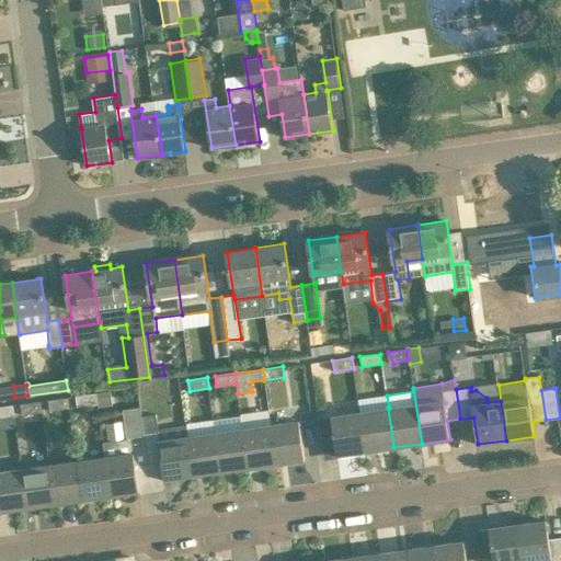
[(112,391),(98,392),(99,407),(113,404),(112,391)]
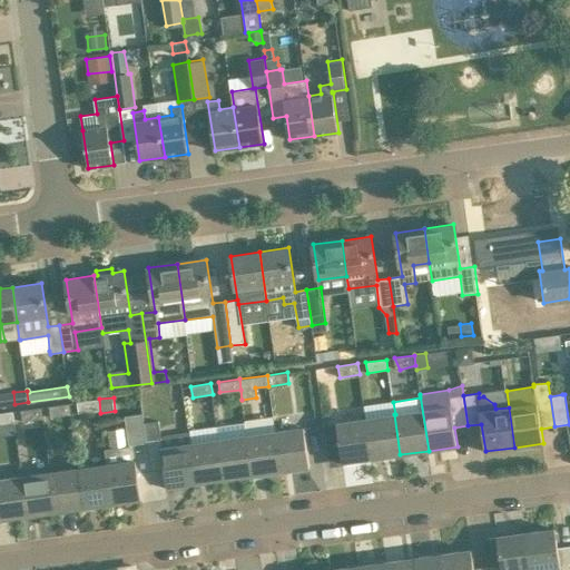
[(97,399),(77,402),(79,413),(99,410),(97,399)]
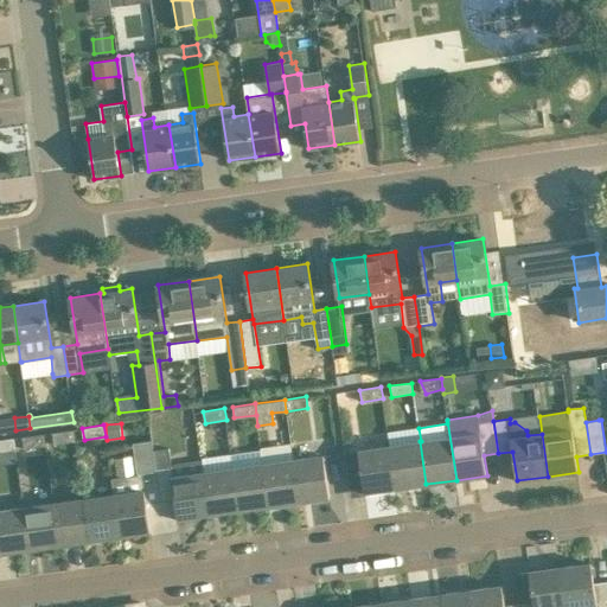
[(75,429),(52,433),(53,445),(76,441),(75,429)]
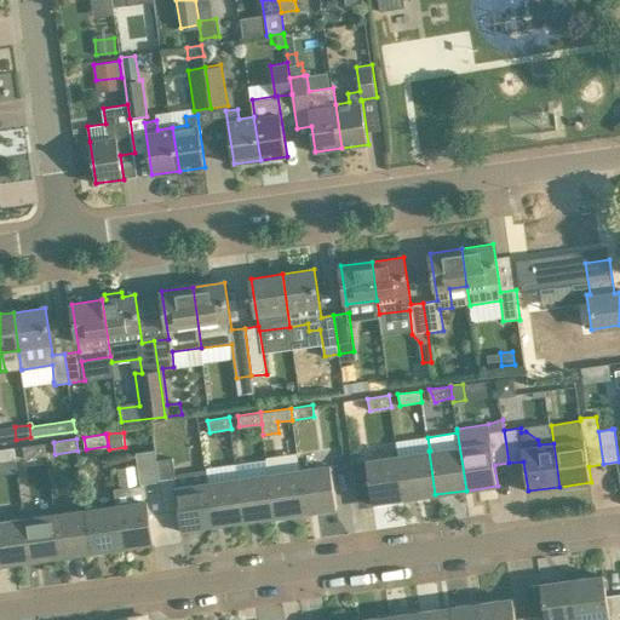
[(45,443),(23,446),(24,458),(47,454),(45,443)]
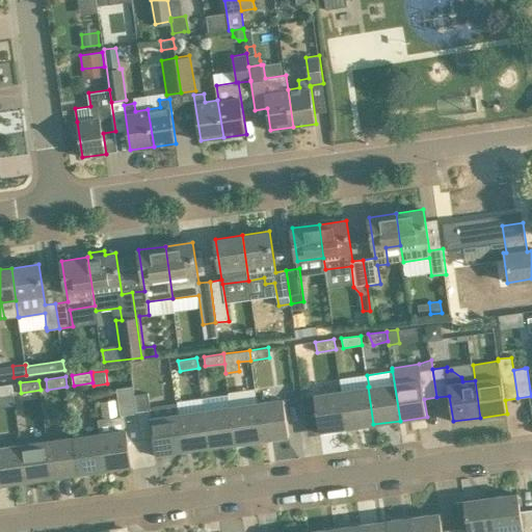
[(12,383),(0,384),(0,395),(15,394),(12,383)]
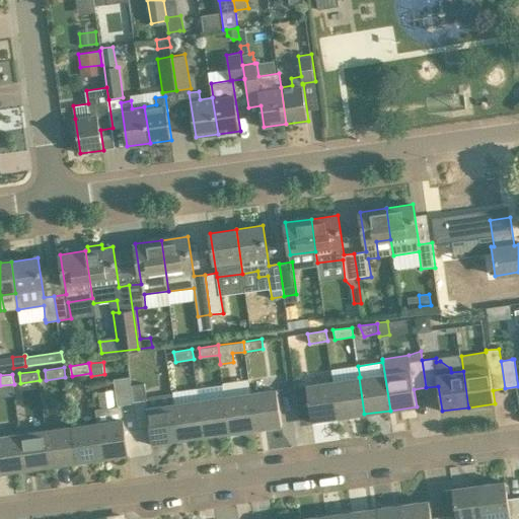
[(359,377),(334,380),(339,418),(364,414),(359,377)]
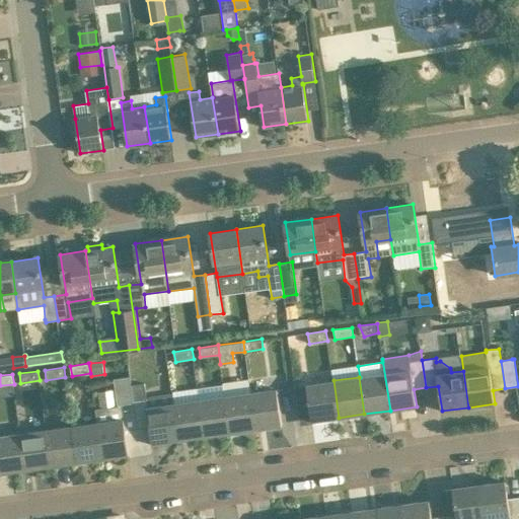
[(334,380),(307,384),(312,421),(339,418),(334,380)]
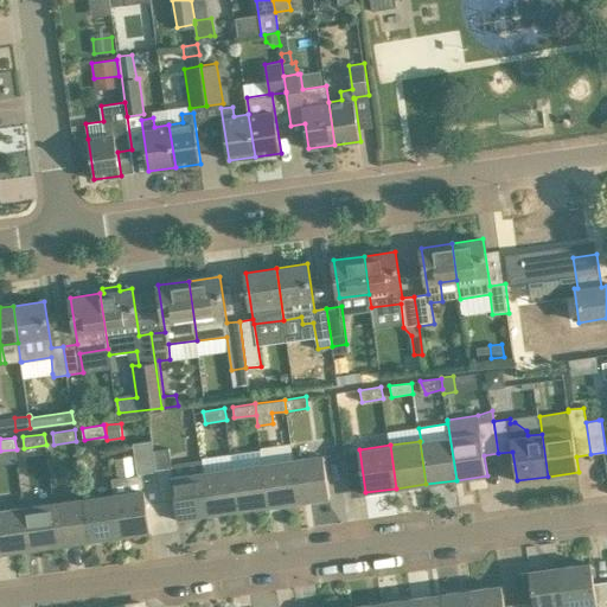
[(159,466),(172,464),(170,446),(157,448),(159,466)]
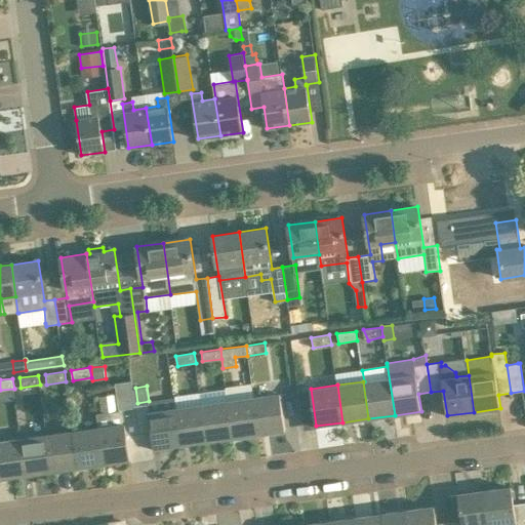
[(139,436),(135,404),(134,404),(132,391),(120,393),(123,409),(96,413),(98,427),(104,463),(129,459),(126,438),(139,436)]
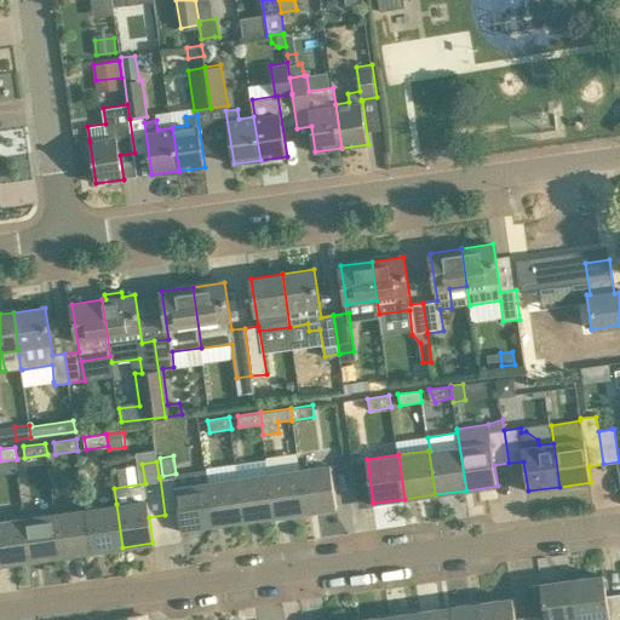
[(120,483),(139,482),(138,464),(119,466),(120,483)]
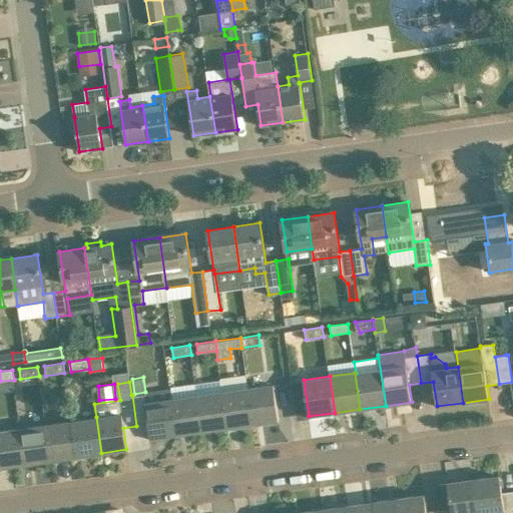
[(279,420),(274,385),(247,389),(252,424),(279,420)]
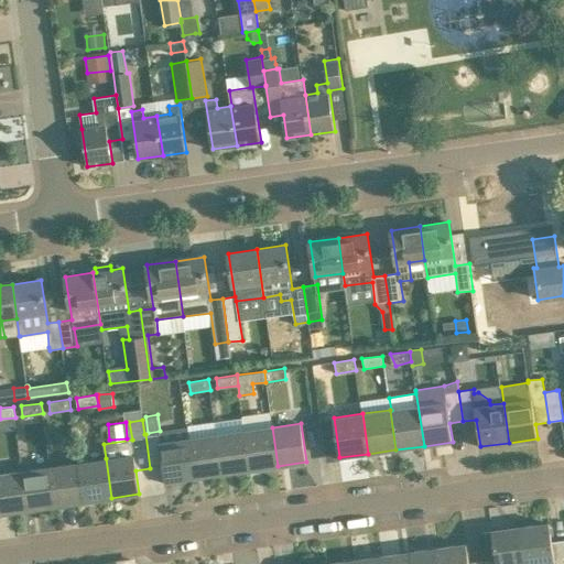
[(250,470),(278,466),(272,427),(245,431),(250,470)]
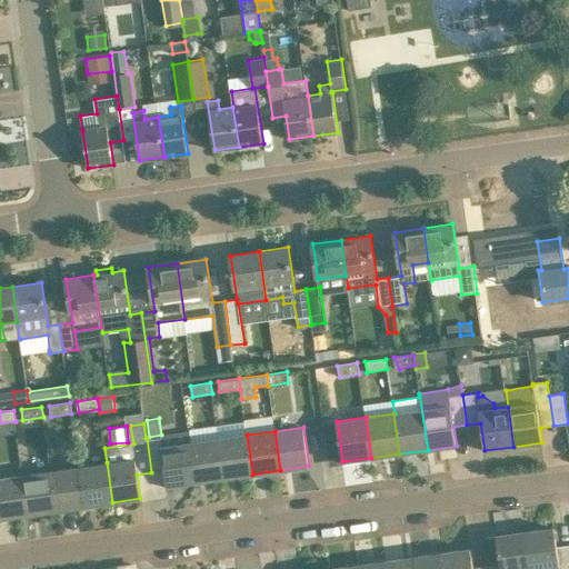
[(225,478),(252,475),(247,435),(219,439),(225,478)]
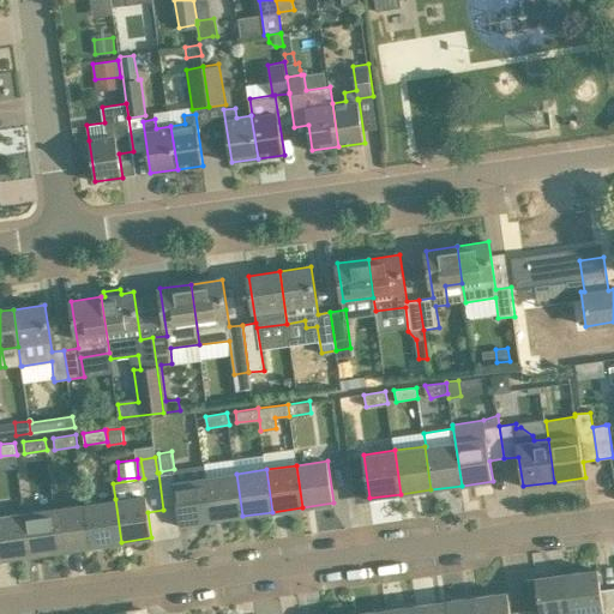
[(174,470),(158,473),(163,510),(178,509),(180,525),(211,521),(205,479),(175,482),(174,470)]
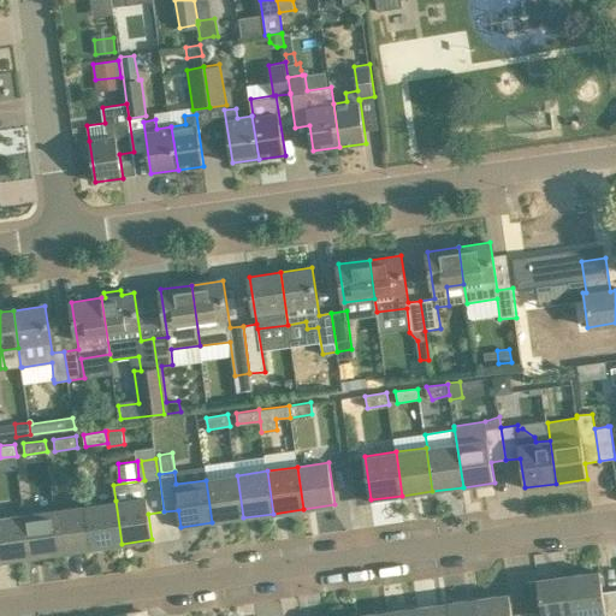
[(243,517),(237,475),(206,480),(212,522),(243,517)]
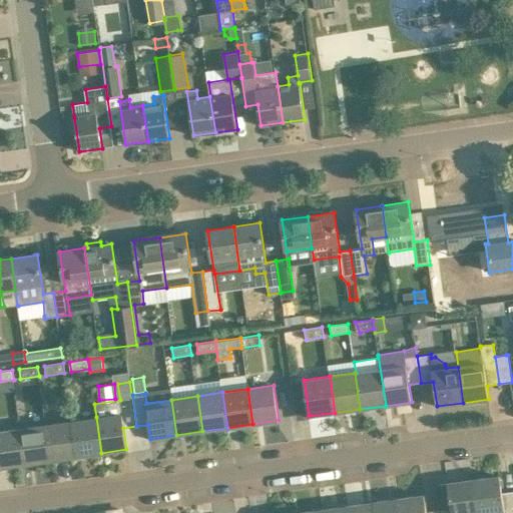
[(76,457),(101,453),(96,417),(71,421),(76,457)]
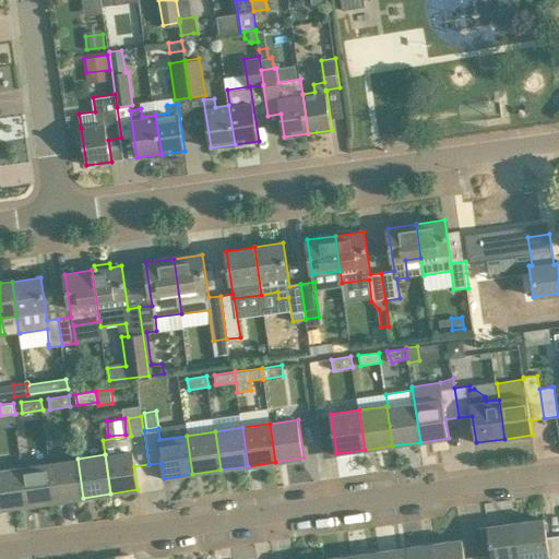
[(56,501),(83,498),(78,459),(50,463),(56,501)]
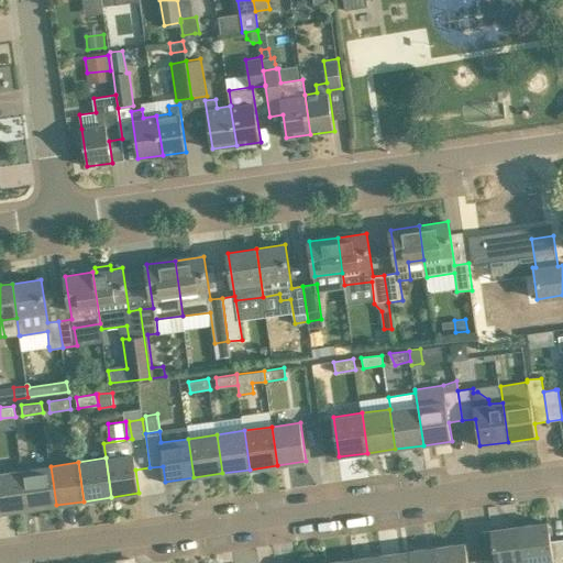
[(28,509),(56,505),(51,466),(22,471),(28,509)]
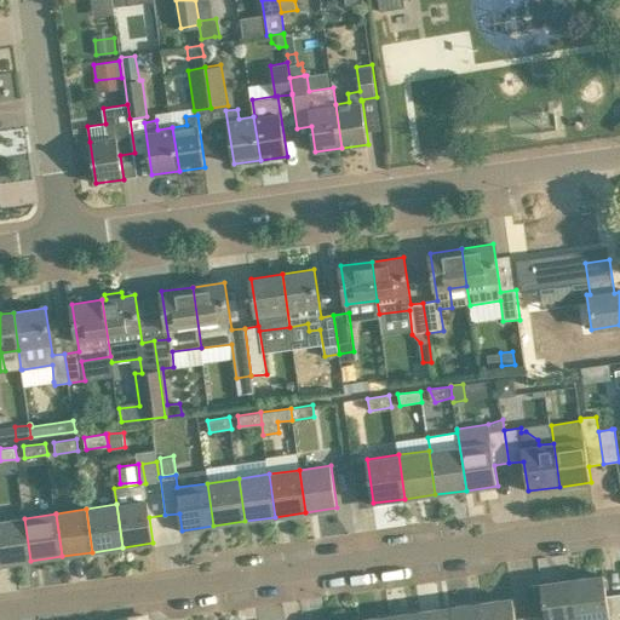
[(0,564),(30,561),(24,518),(0,522),(0,564)]
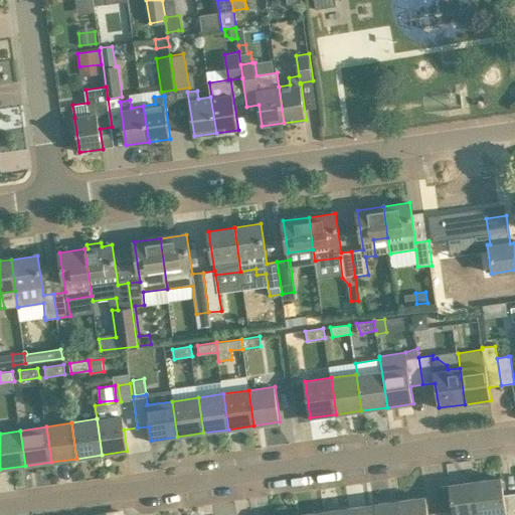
[(514,514),(514,493),(504,495),(502,478),(475,482),(480,514),(503,514),(506,514),(514,514)]
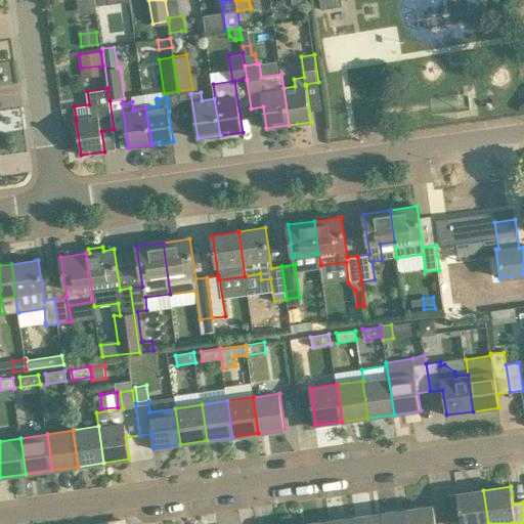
[(449,520),(449,523),(488,523),(483,490),(457,493),(461,519),(449,520)]
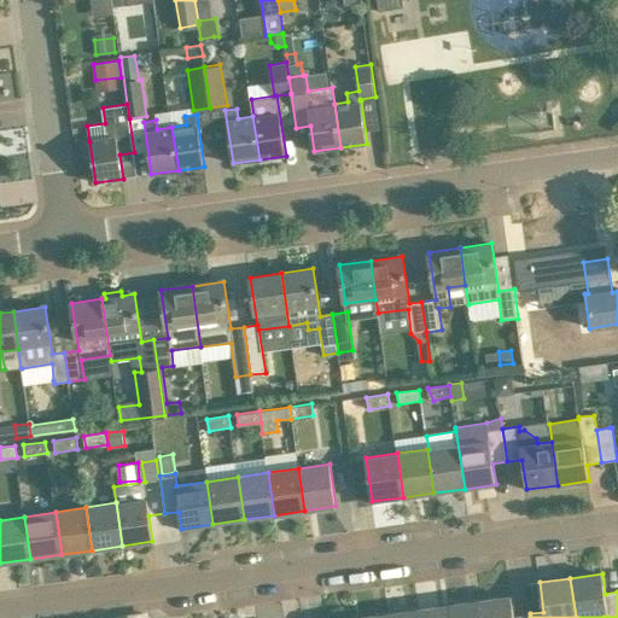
[(530,617),(530,613),(514,616),(512,596),(481,601),(482,617),(530,617)]
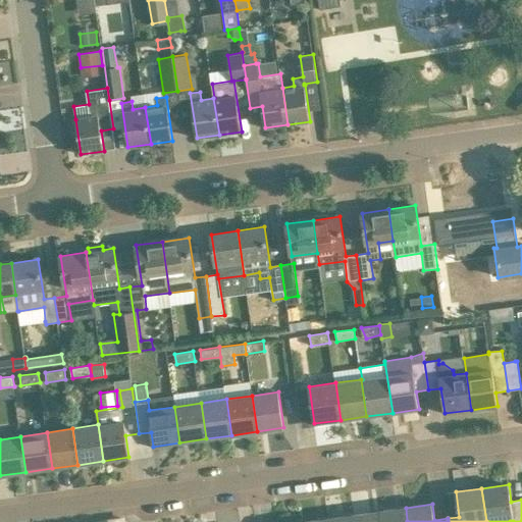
[(407,521),(406,508),(379,511),(380,521),(407,521)]
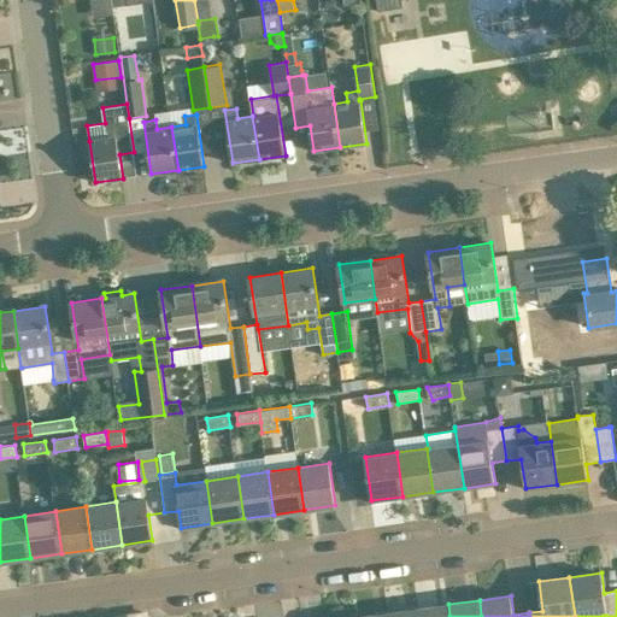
[(418,609),(418,616),(450,616),(448,604),(418,609)]
